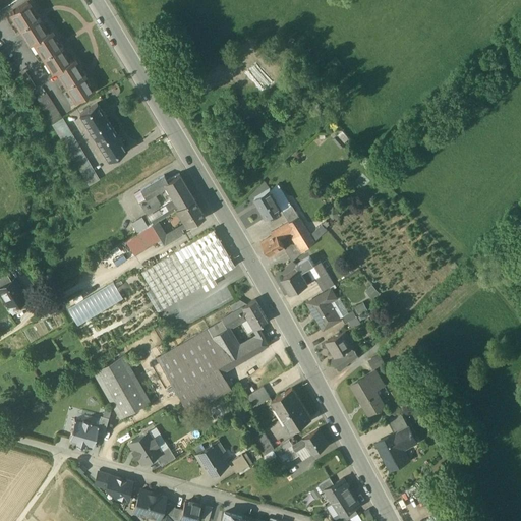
[(47,32),(27,0),(9,11),(29,43),(33,41),(47,32)]
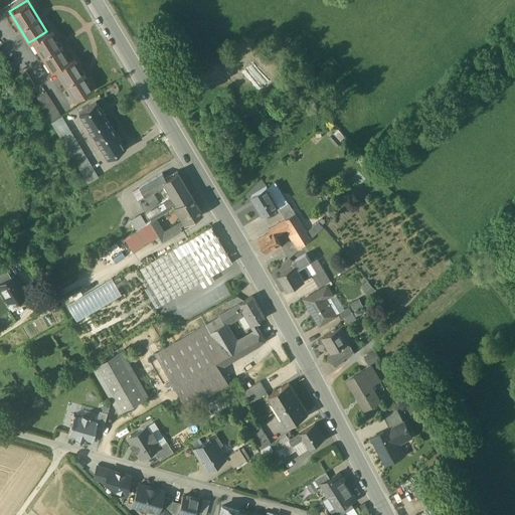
[(69,60),(50,29),(46,31),(32,40),(51,71),(54,69),(69,60)]
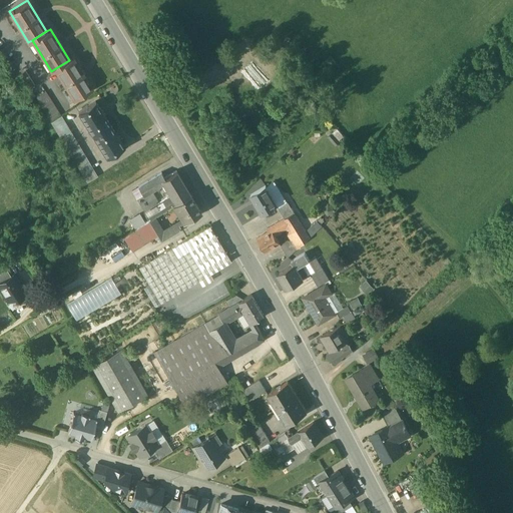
[(69,60),(54,69),(74,100),(92,89),(72,58),(69,60)]
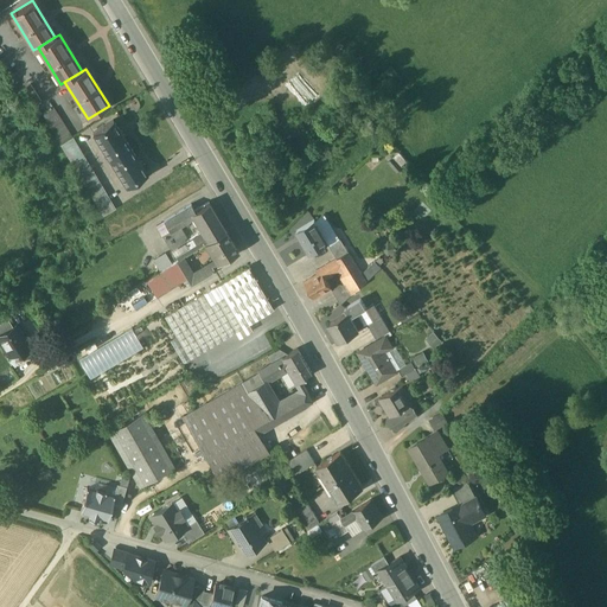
[(30,83),(19,90),(29,107),(40,100),(30,83)]
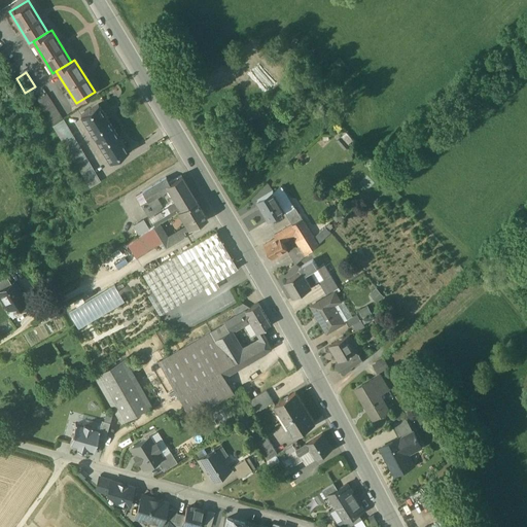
[(62,118),(46,94),(36,100),(53,125),(62,118)]
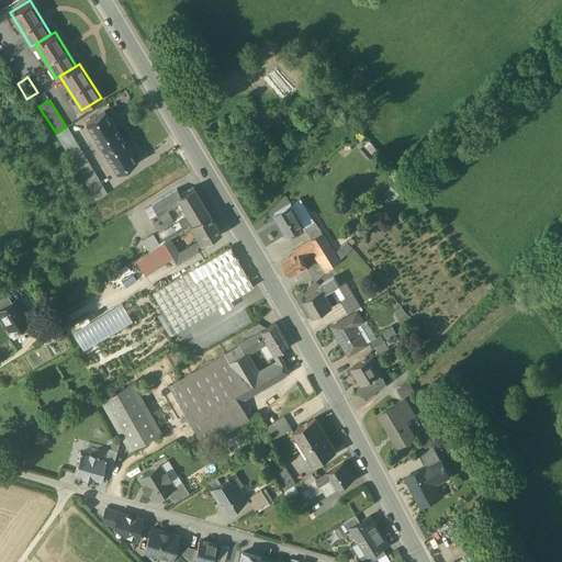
[(109,121),(103,111),(85,123),(100,148),(119,136),(113,126),(114,125),(111,120),(109,121)]
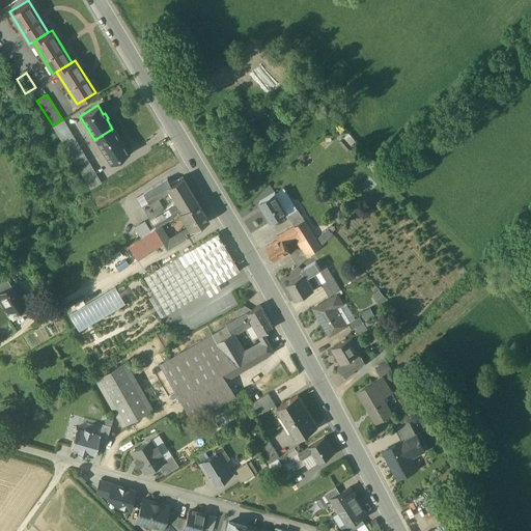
[(80,147),(62,119),(53,126),(52,127),(68,155),(80,147)]
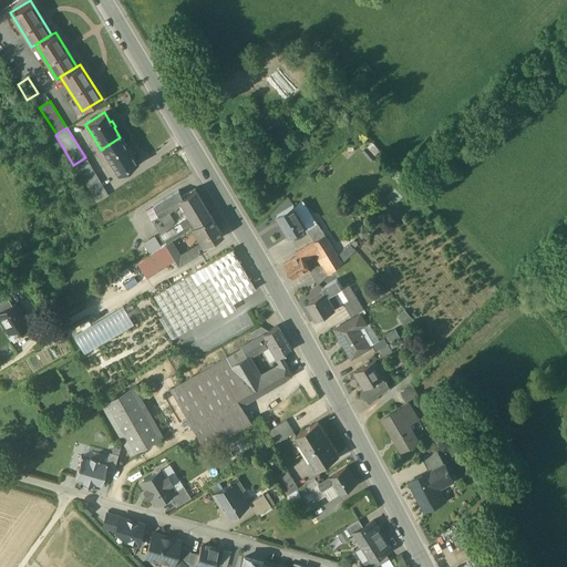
[(126,147),(120,137),(101,150),(117,175),(136,164),(130,153),(131,153),(127,146),(126,147)]
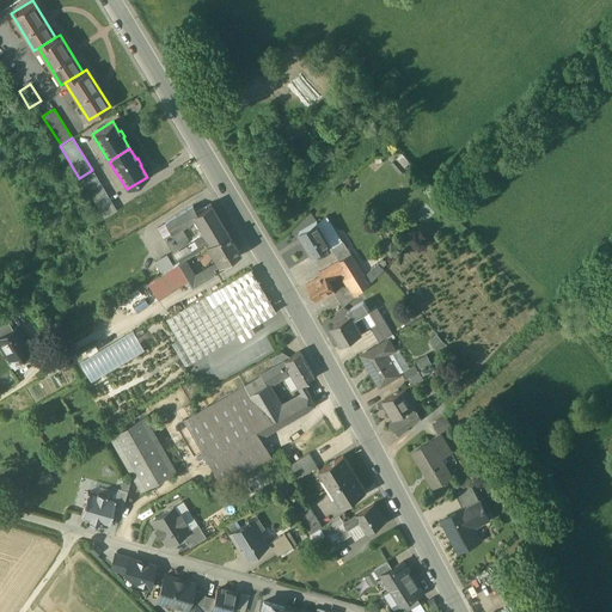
[(178,178),(191,172),(188,165),(175,171),(178,178)]
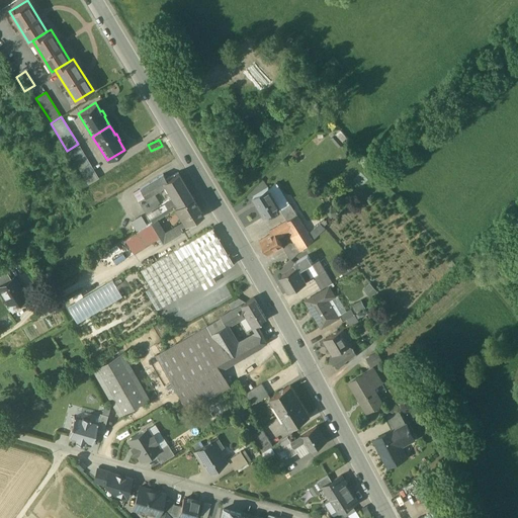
[(78,144),(67,151),(87,185),(98,179),(78,144)]
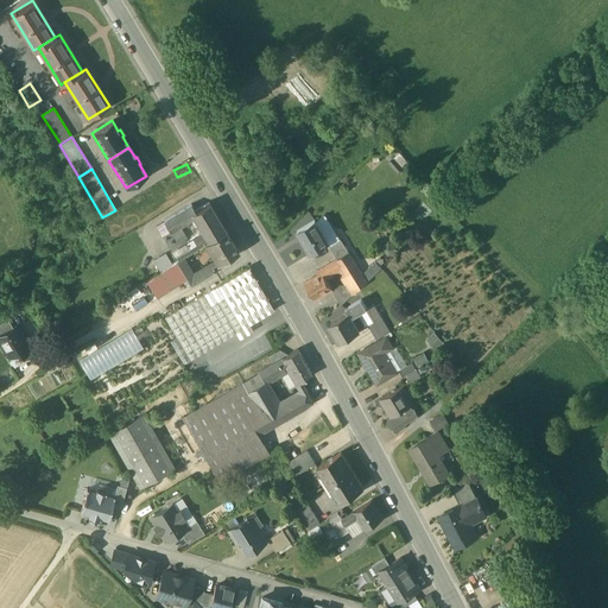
[(220,221),(209,202),(195,211),(190,214),(194,219),(202,232),(202,233),(220,221)]
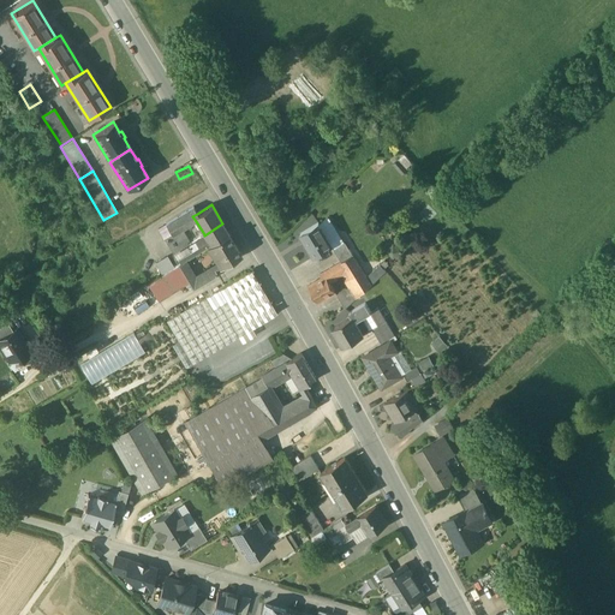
[(193,207),(166,224),(172,234),(173,234),(179,231),(196,221),(192,216),(197,214),(193,207)]
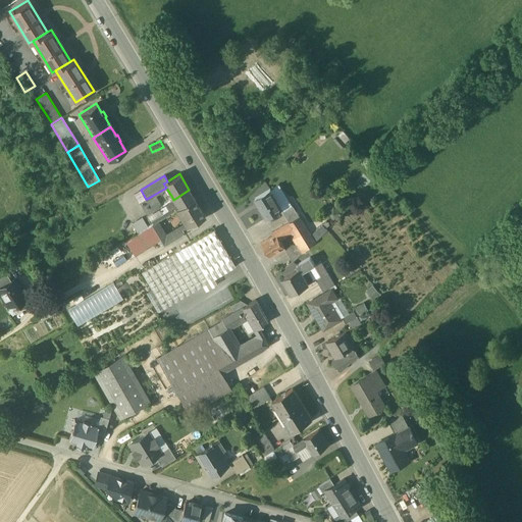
[(189,190),(173,200),(173,199),(147,216),(152,224),(157,220),(177,208),(194,198),(189,190)]
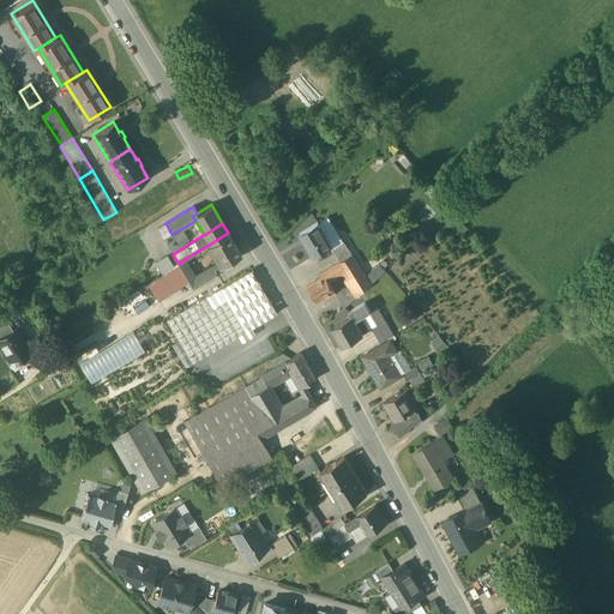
[(332,245),(318,223),(301,234),(314,256),(332,245)]
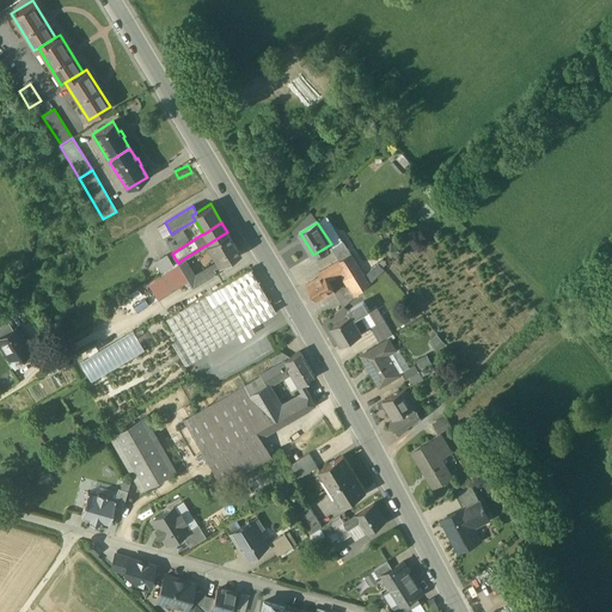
[(178,230),(172,233),(171,233),(164,238),(171,251),(185,242),(178,230)]
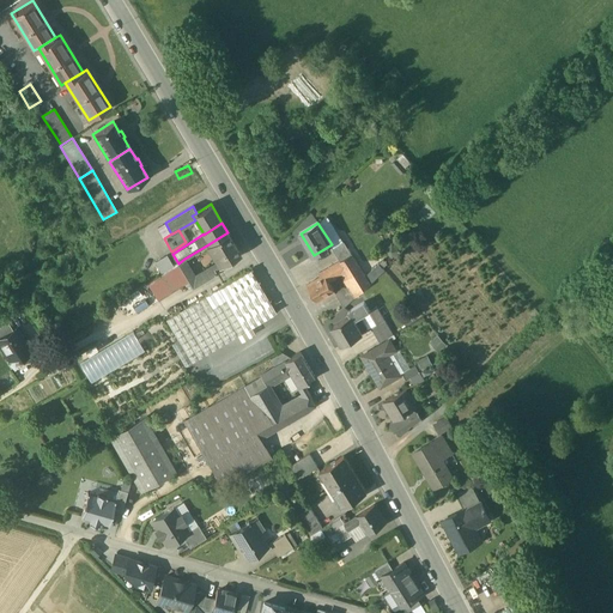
[(228,232),(208,244),(222,265),(241,253),(228,232)]
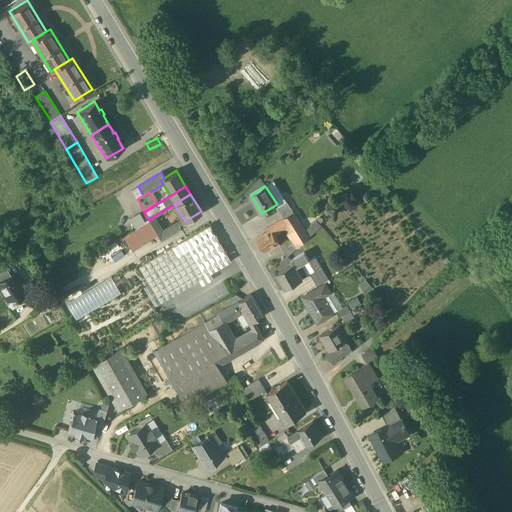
[(287,202),(278,208),(281,213),(291,207),(287,202)]
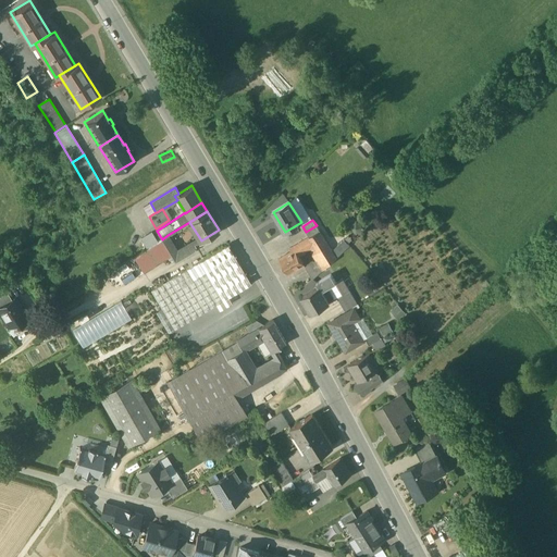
[(317,225),(306,232),(309,237),(320,231),(317,225)]
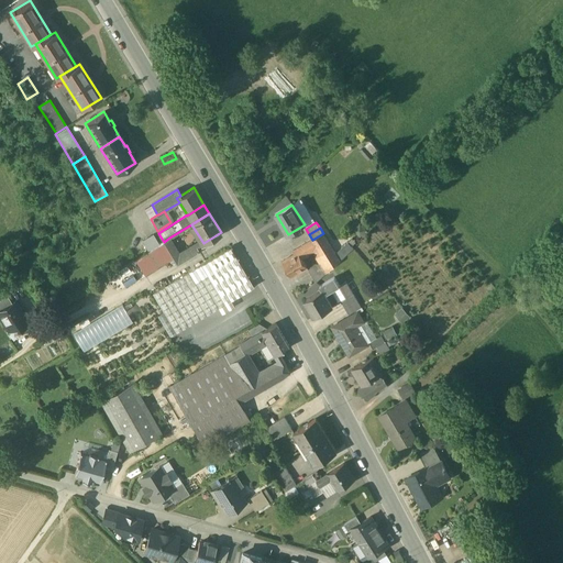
[(312,240),(293,251),(295,254),(283,262),(291,277),(308,267),(302,260),(306,257),(304,255),(312,250),(317,257),(332,249),(323,233),(312,240)]
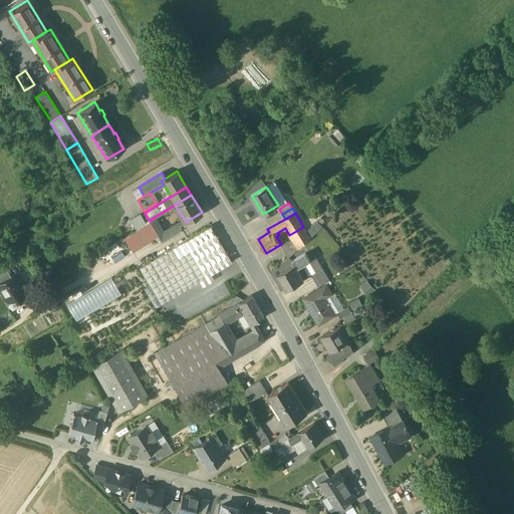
[(155,217),(150,221),(155,229),(162,241),(182,229),(179,225),(177,223),(164,231),(155,217)]
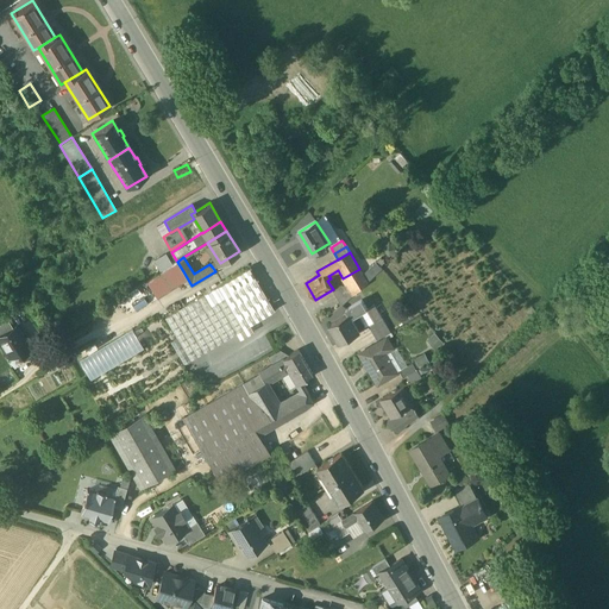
[(177,262),(145,281),(152,292),(183,271),(177,262)]
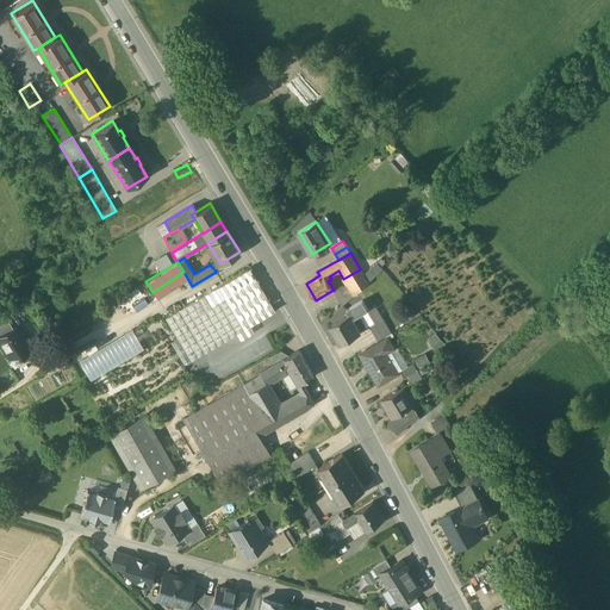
[(378,262),(363,275),(368,282),(383,269),(381,267),(378,262)]
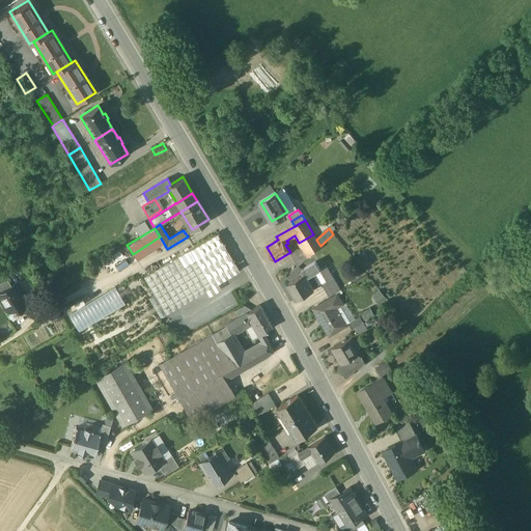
[(217,233),(143,277),(166,314),(204,291),(208,297),(221,289),(217,284),(239,271),(217,233)]
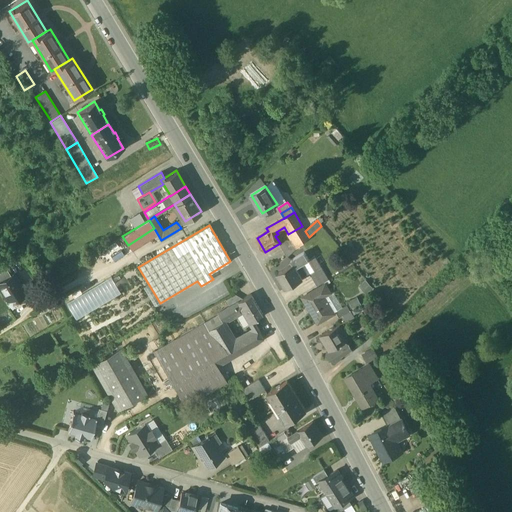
[(302,226),(288,234),(291,238),(297,248),(309,237),(305,231),(302,226)]
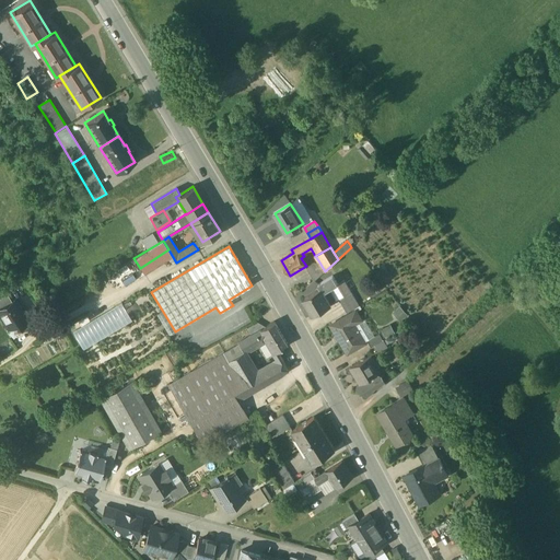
[(318,260),(306,268),(314,281),(325,271),(318,260)]
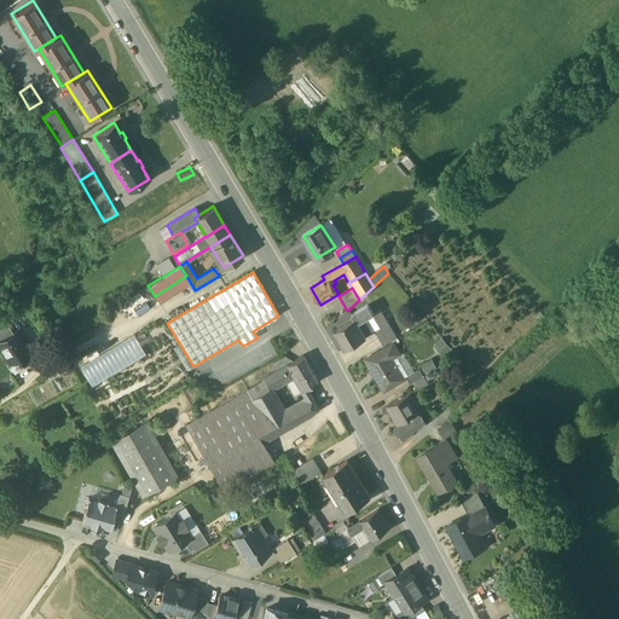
[(132,304),(138,312),(152,302),(146,293),(132,304)]
